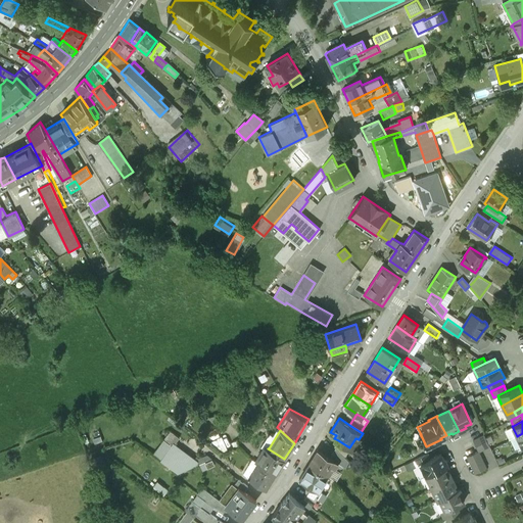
[(478,437),(483,448),(489,445),(484,434),(478,437)]
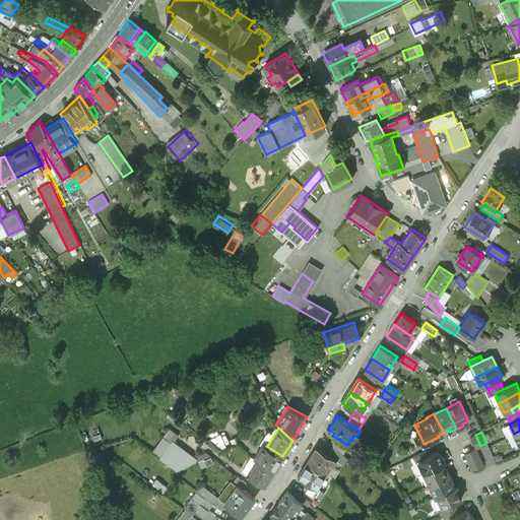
[(219,434),(206,441),(219,451),(226,448),(219,434)]
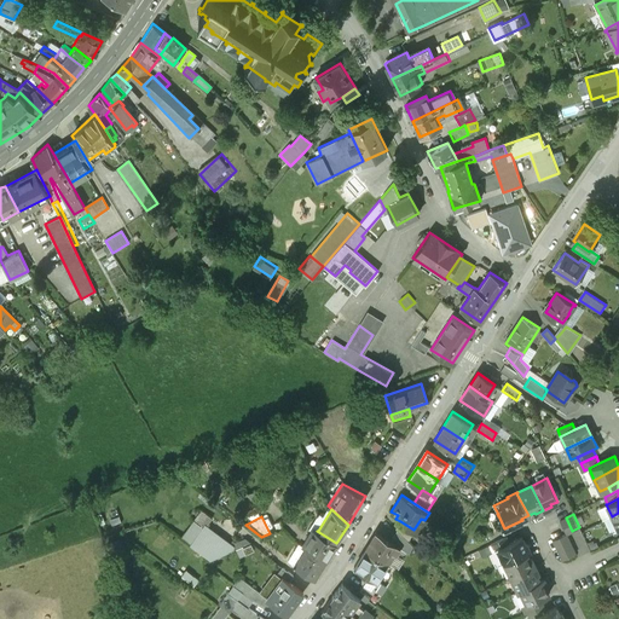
[(195,518),(183,536),(220,562),(231,547),(246,556),(254,545),(237,533),(231,542),(195,518)]
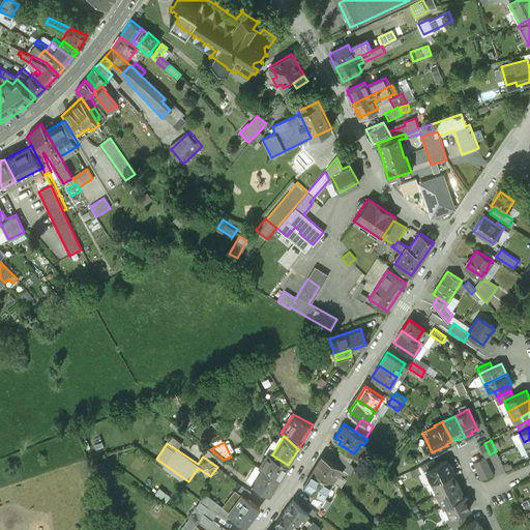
[(479,446),(484,457),(490,454),(484,443),(479,446)]
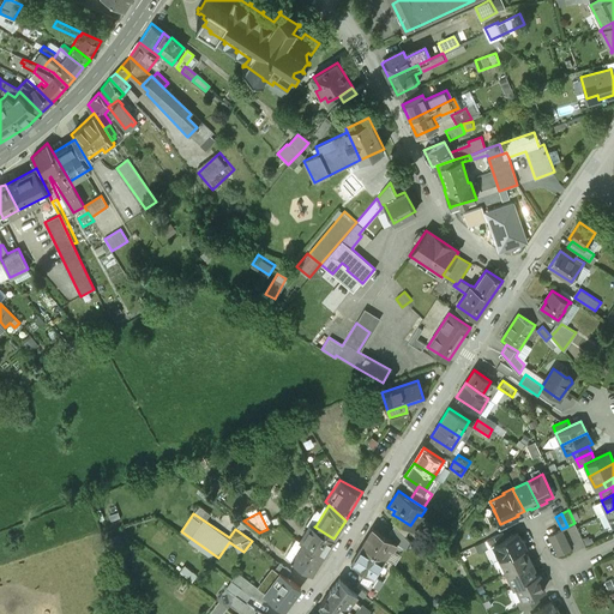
[(404,535),(410,525),(397,517),(392,524),(393,525),(404,535)]
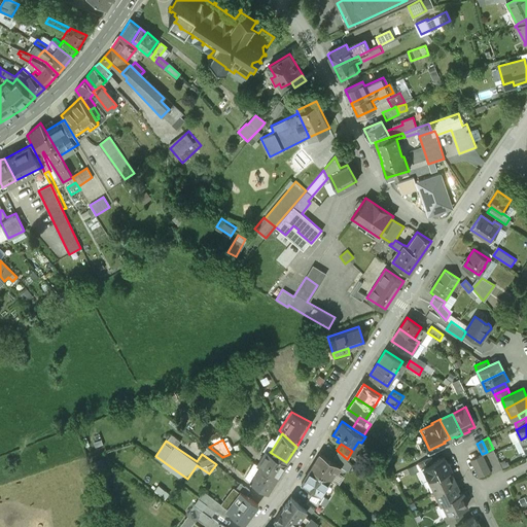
[(261,466),(277,477),(286,462),(270,452),(271,452),(266,449),(256,463),(261,466)]
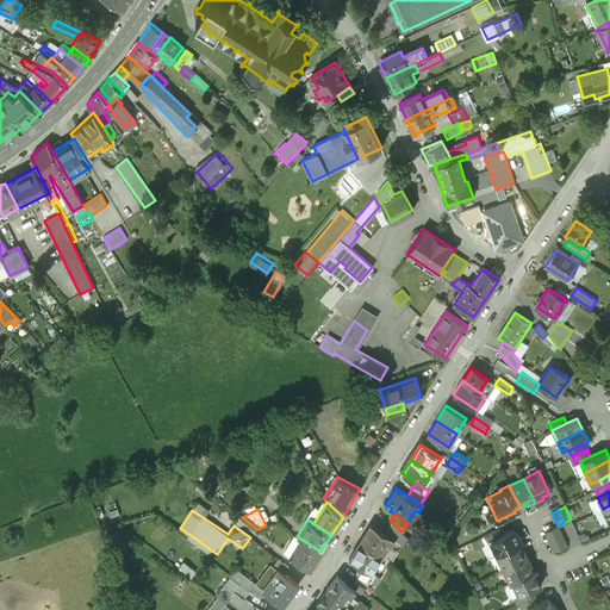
[(402,531),(391,522),(384,533),(394,539),(403,545),(408,537),(402,531)]
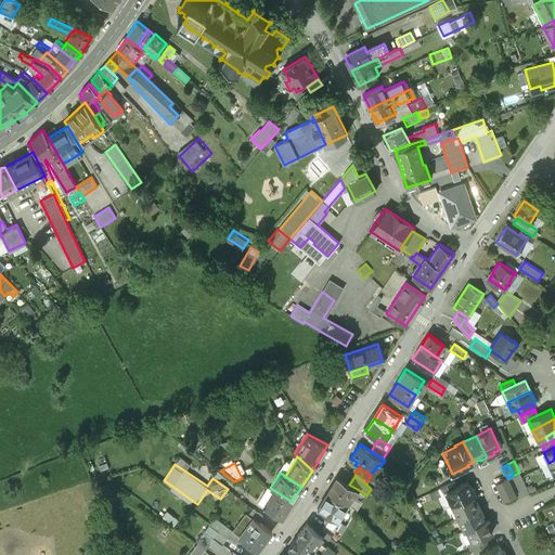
[(349,485),(337,476),(327,492),(347,504),(352,495),(355,497),(359,490),(349,485)]
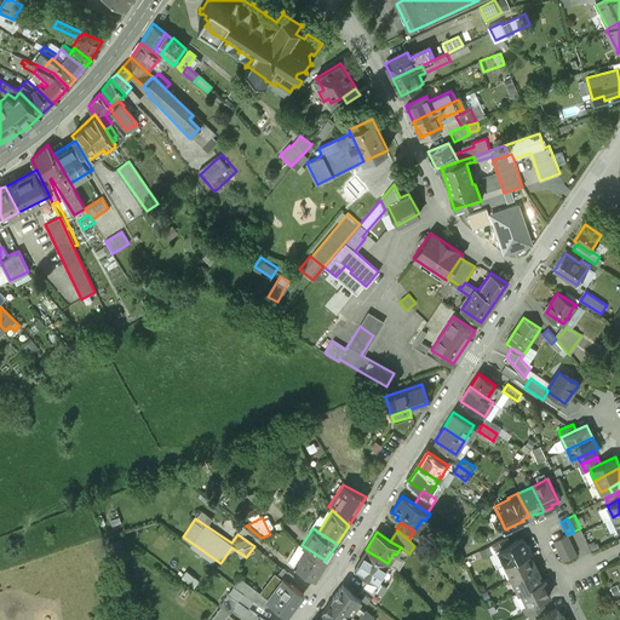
[(570,541),(567,534),(554,541),(557,547),(570,541)]
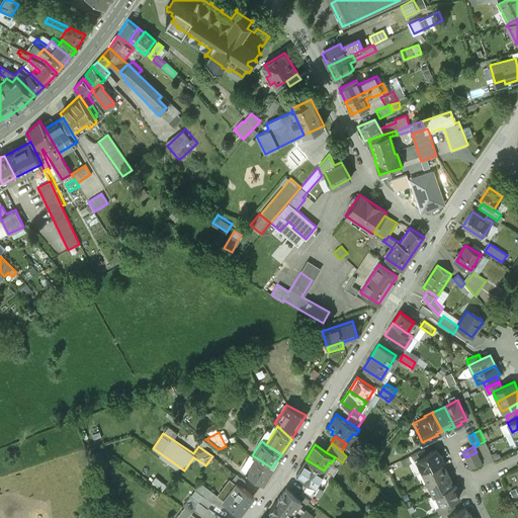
[(416,459),(426,454),(424,449),(410,455),(413,461),(417,459),(416,459)]
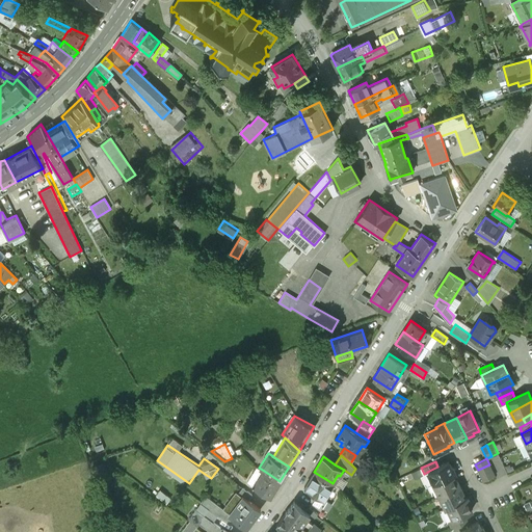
[(433,483),(452,475),(455,473),(452,467),(451,467),(448,461),(437,467),(427,472),(428,472),(433,483)]
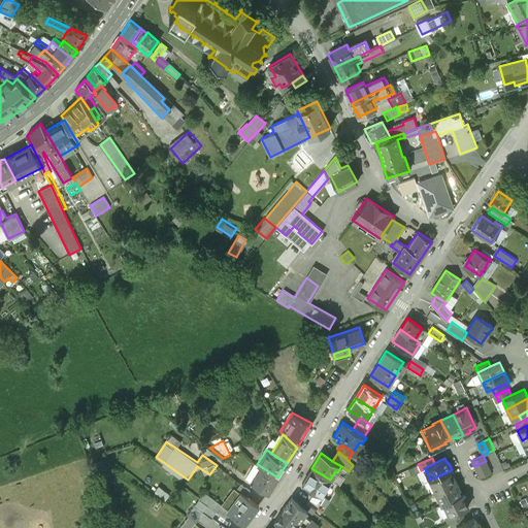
[(486,461),(474,466),(476,471),(488,466),(486,461)]
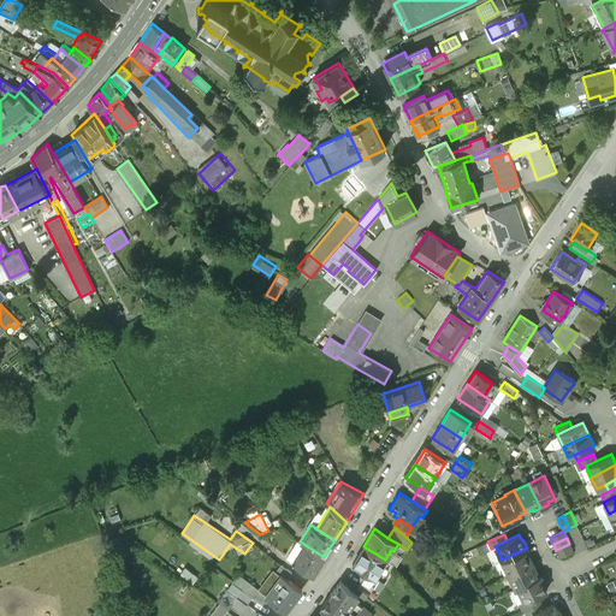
[(481,554),(491,549),(487,542),(478,546),(481,554)]
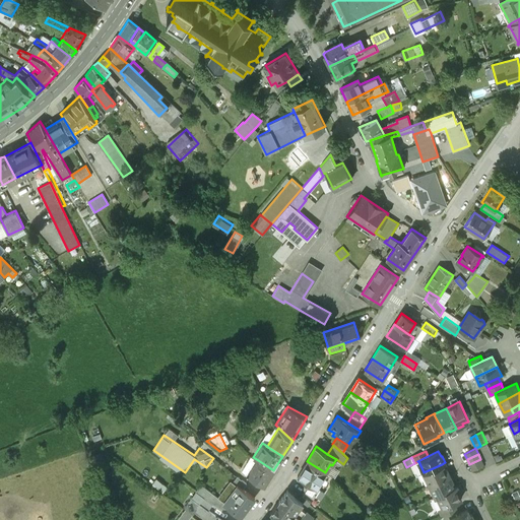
[(480,459),(469,464),(472,470),(483,465),(480,459)]
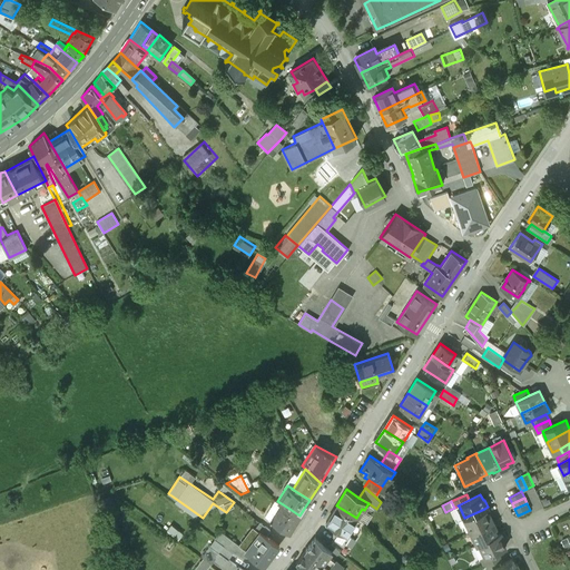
[(300,516),(283,504),(277,512),(272,521),(290,532),(300,516)]
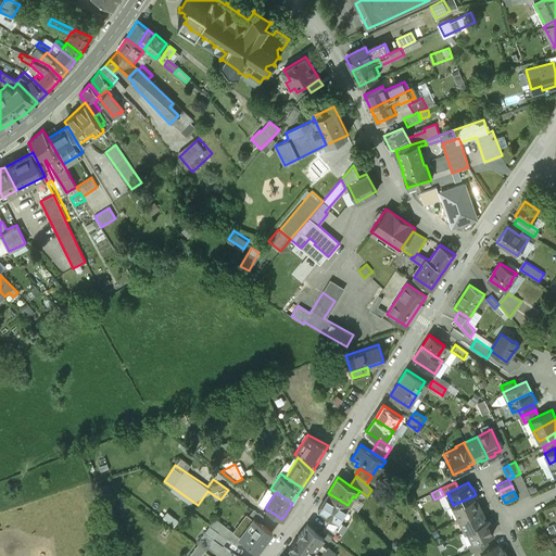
[(348,505),(328,493),(318,508),(330,517),(326,522),(336,529),(340,522),(338,520),(348,505)]
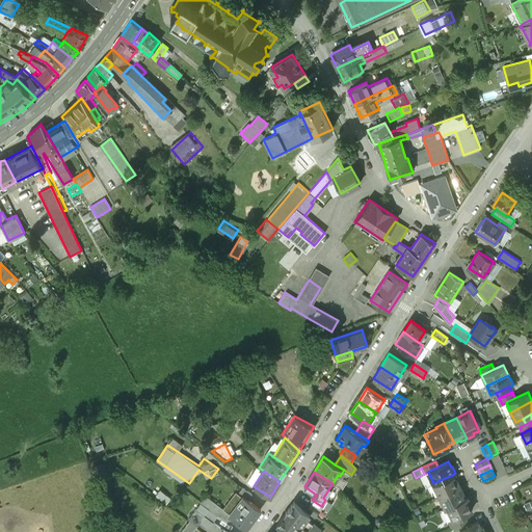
[(440,496),(459,486),(456,480),(455,480),(452,475),(433,483),(440,496)]
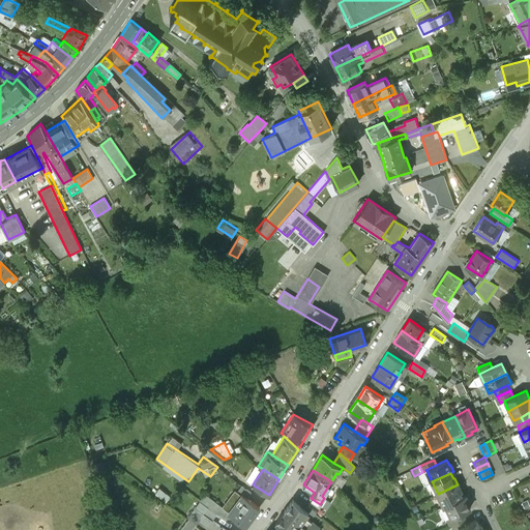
[(445,505),(462,497),(460,491),(461,491),(458,484),(438,494),(443,506),(445,505)]
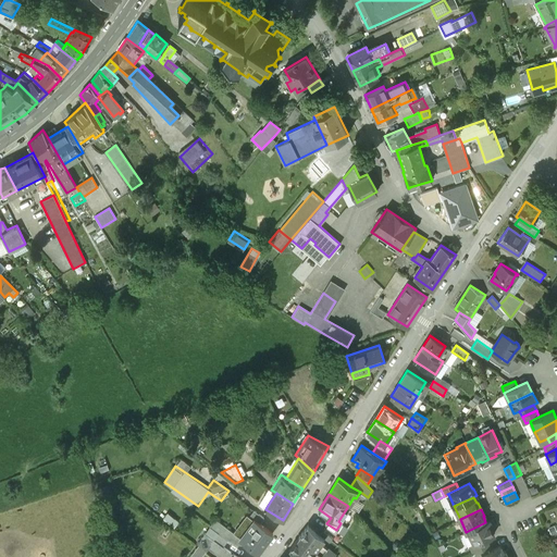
[(255,519),(260,523),(264,518),(254,510),(249,517),(254,520),(255,519)]
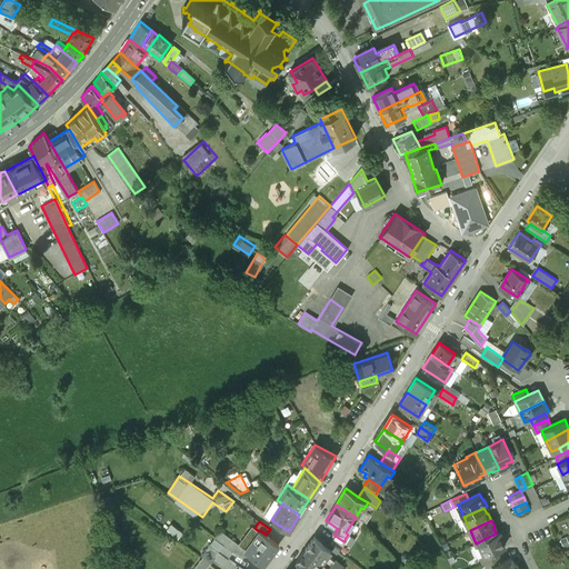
[(256,541),(248,552),(250,555),(263,563),(279,545),(266,535),(260,530),(259,531),(253,539),(256,541)]
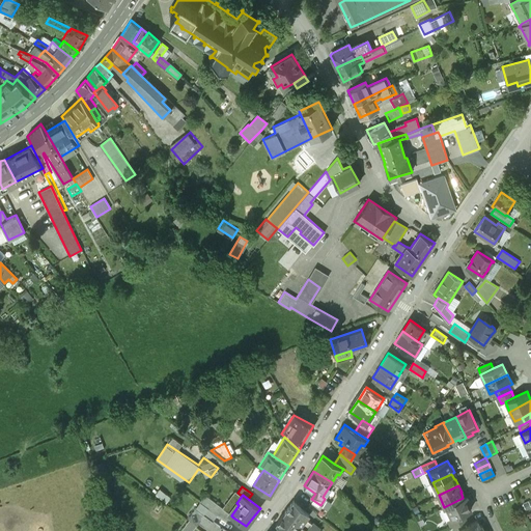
[(463,498),(446,506),(452,518),(452,519),(463,513),(471,509),(468,503),(469,503),(466,496),(463,498)]
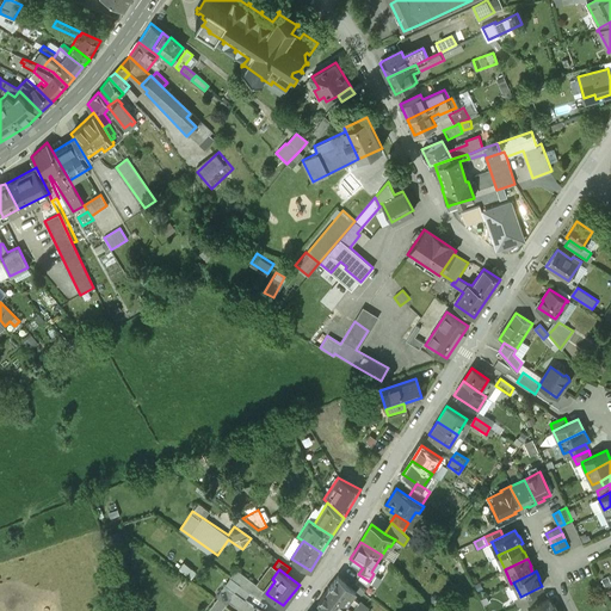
[(356,590),(338,575),(327,588),(356,610),(364,610),(366,609),(358,602),(356,602),(350,597),(356,590)]
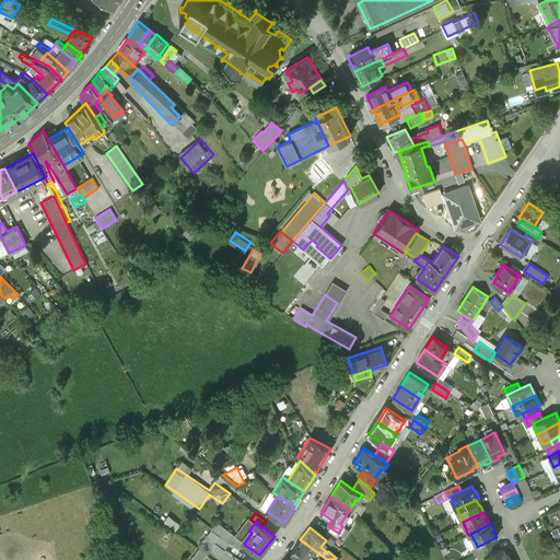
[(471,548),(477,546),(470,534),(468,535),(465,536),(470,549),(471,548)]
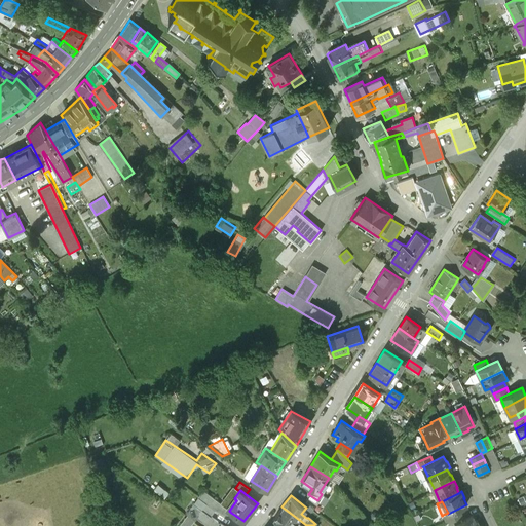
[(227,518),(231,513),(229,511),(226,509),(227,509),(219,502),(215,510),(222,515),(227,518)]
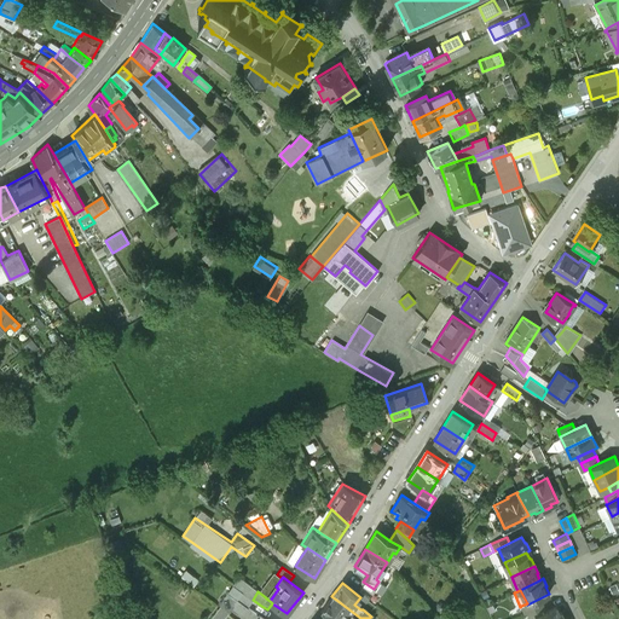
[(264,618),(260,615),(259,617),(247,607),(237,600),(226,593),(219,603),(229,611),(231,607),(239,613),(239,612),(248,618),(264,618)]
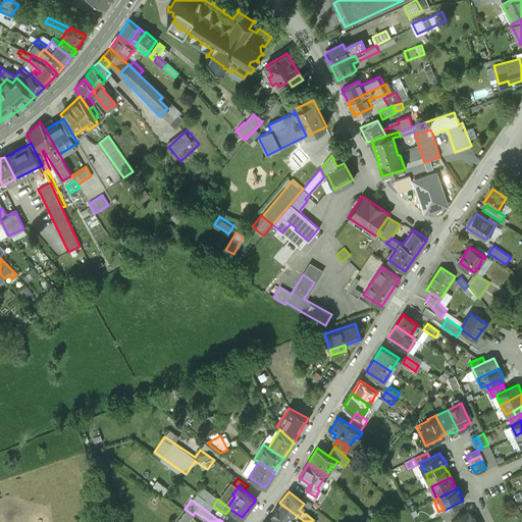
[(200,506),(208,512),(212,507),(203,501),(200,506)]
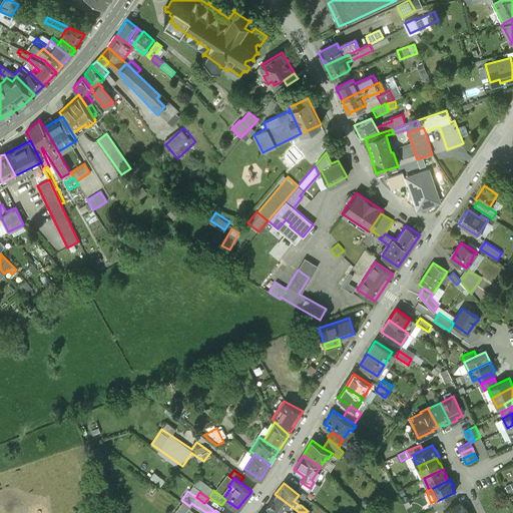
[(298,512),(299,512),(275,494),(267,505),(276,512),(284,512),(287,510),(290,512),(298,512)]
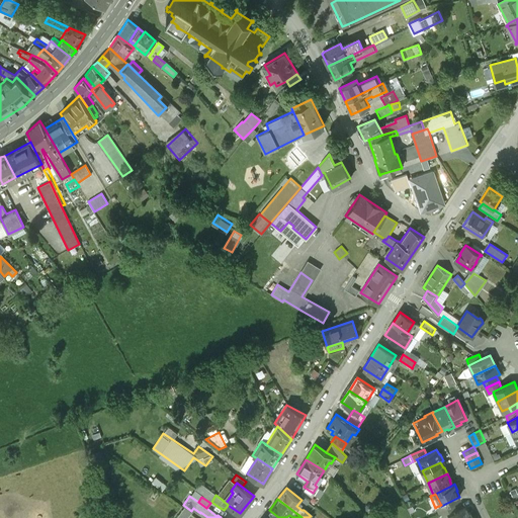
[(451,501),(441,506),(441,505),(436,507),(439,513),(441,512),(454,506),(451,501)]
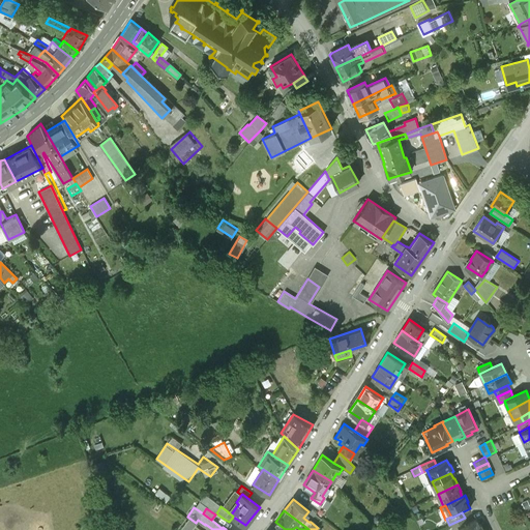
[(467,523),(465,518),(451,524),(454,529),(458,529),(457,528),(467,523)]
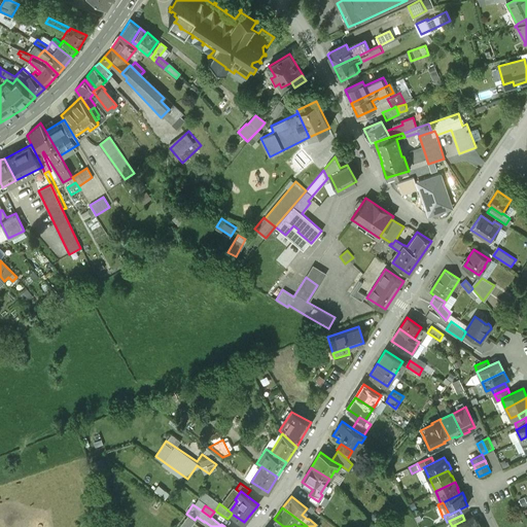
[(480,526),(477,521),(476,522),(472,516),(464,520),(454,525),(455,526),(480,526)]
